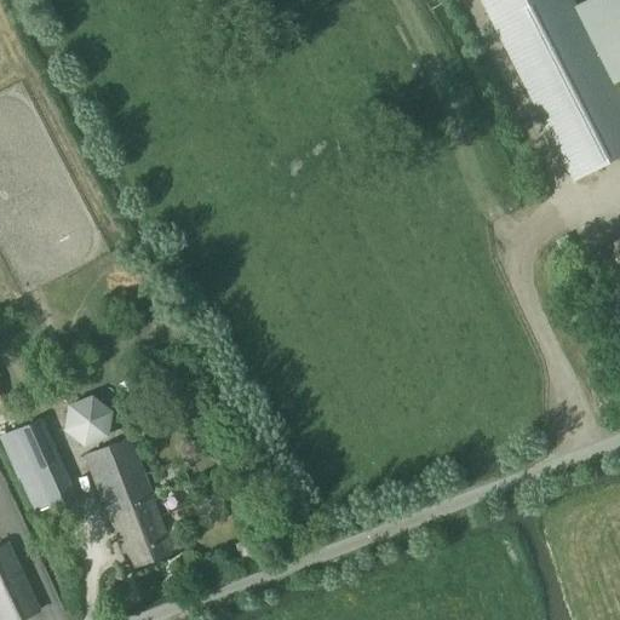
[(619,156),(619,89),(578,5),(574,0),(482,0),(574,181),(619,156)]
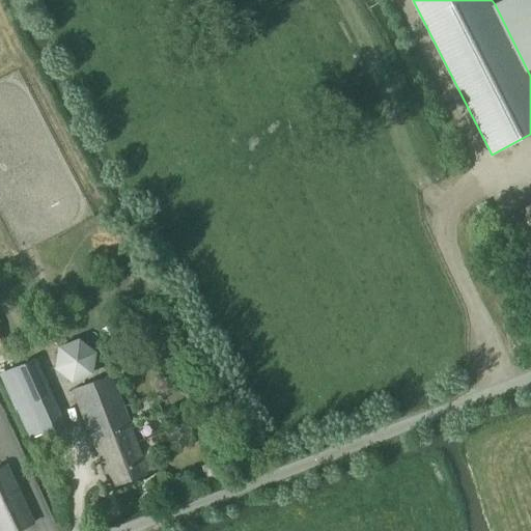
[(530,257),(530,204),(509,216),(530,257)]
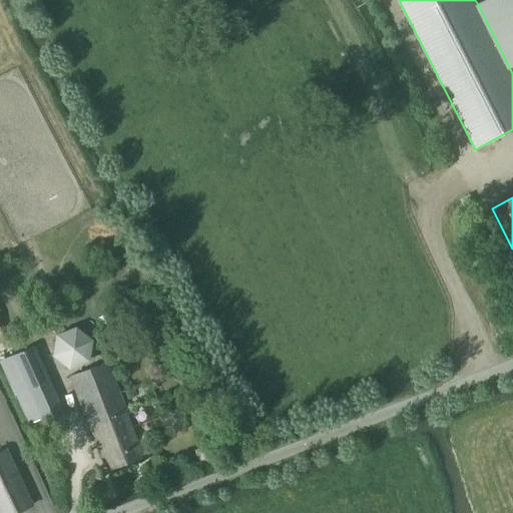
[(87,363),(91,341),(74,328),(54,335),(51,357),(67,371),(87,363)]
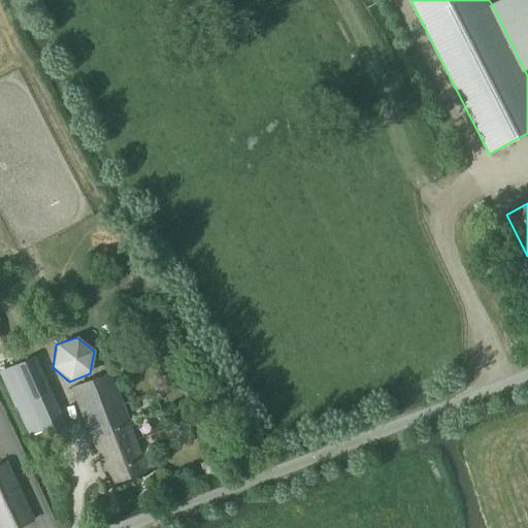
[(44,439),(67,429),(35,356),(0,370),(0,372),(15,407),(17,407),(30,436),(40,431),(44,439)]
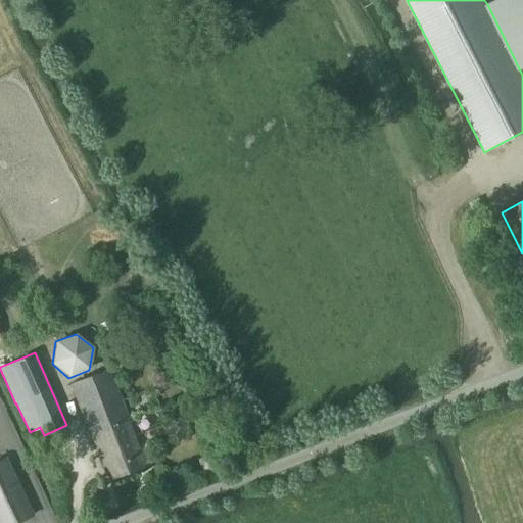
[(127,422),(129,421),(108,369),(70,384),(91,436),(93,435),(109,477),(143,464),(127,422)]
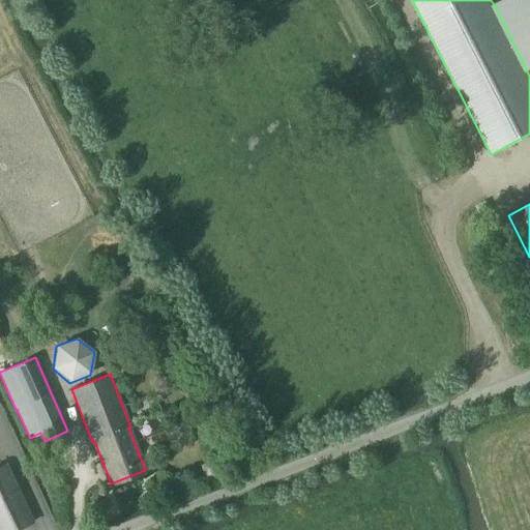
[(0,529),(13,529),(33,522),(6,465),(0,467),(0,529)]
